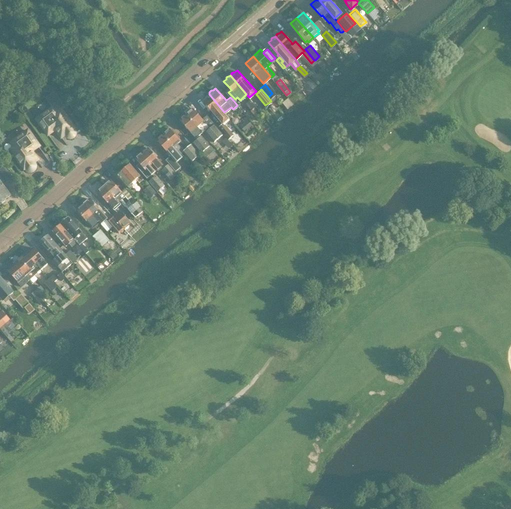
[(204,98),(202,100),(212,111),(211,113),(217,119),(218,118),(221,122),(222,123),(223,122),(228,117),(224,112),(209,94),(208,95),(207,95),(205,96),(204,98)]
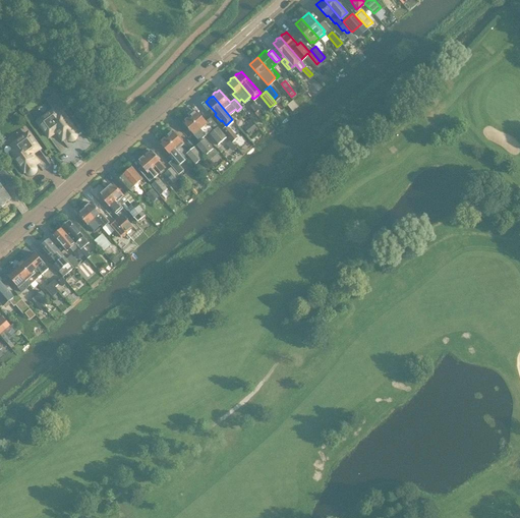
[(292,99),(287,103),(292,109),(297,105),(292,99)]
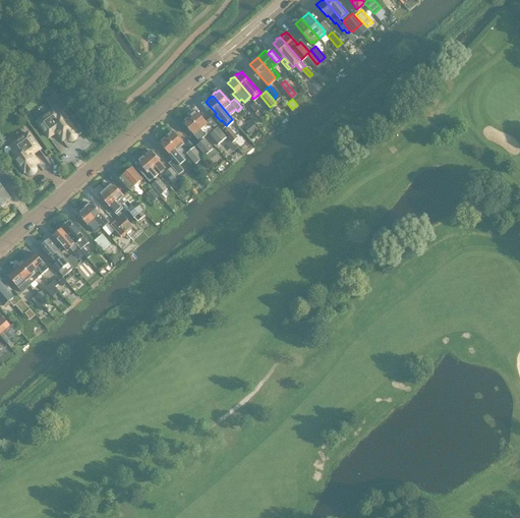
[(254,100),(249,104),(255,110),(260,106),(254,100)]
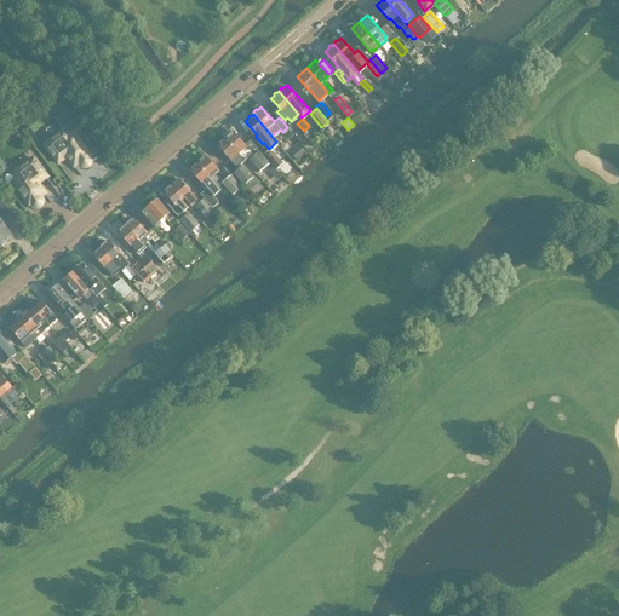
[(87,154),(89,153),(73,130),(68,133),(63,127),(44,142),(57,161),(66,154),(73,163),(78,161),(79,162),(81,165),(84,165),(87,163),(90,161),(90,159),(89,155),(87,154)]
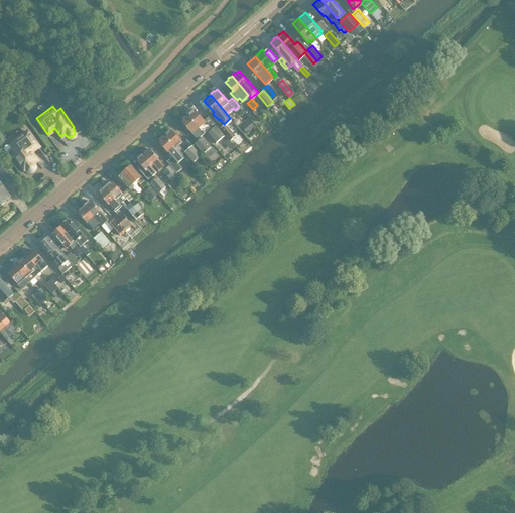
[(187,114),(203,132),(210,126),(194,108),(187,114)]
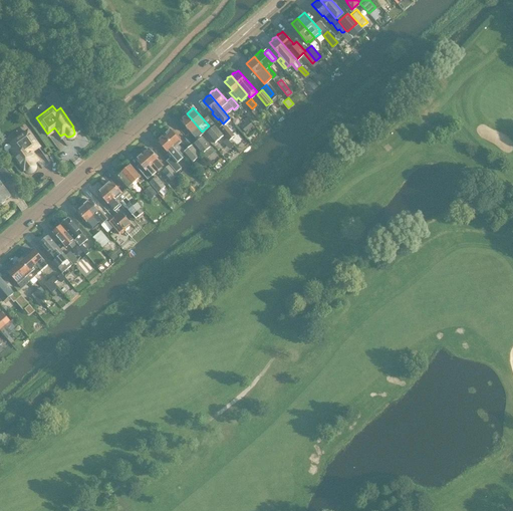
[(202,132),(187,113),(180,118),(196,138),(202,132)]
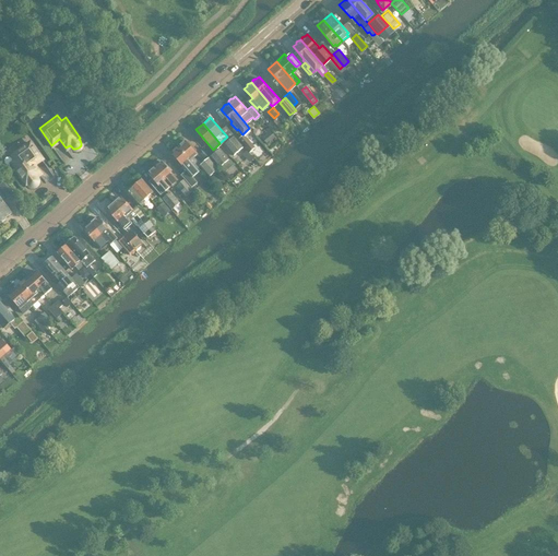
[(266,132),(262,135),(266,141),(274,134),(269,128),(264,131),(266,132)]
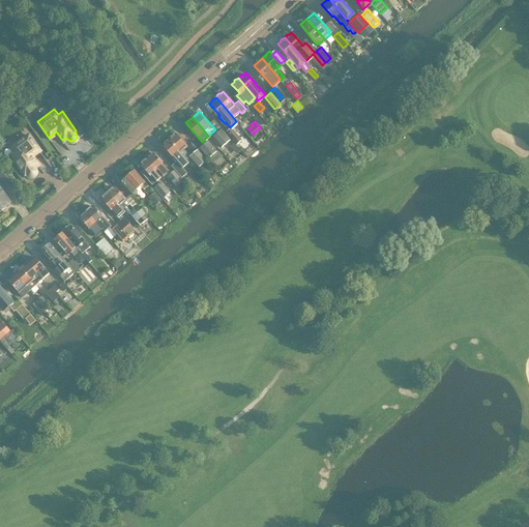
[(229,126),(225,130),(230,137),(233,141),(235,143),(241,138),(231,126),(230,127),(229,126)]
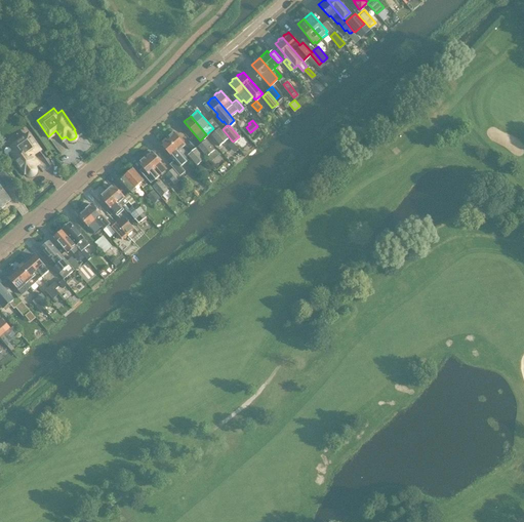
[(223,129),(219,126),(210,134),(218,144),(228,135),(223,129)]
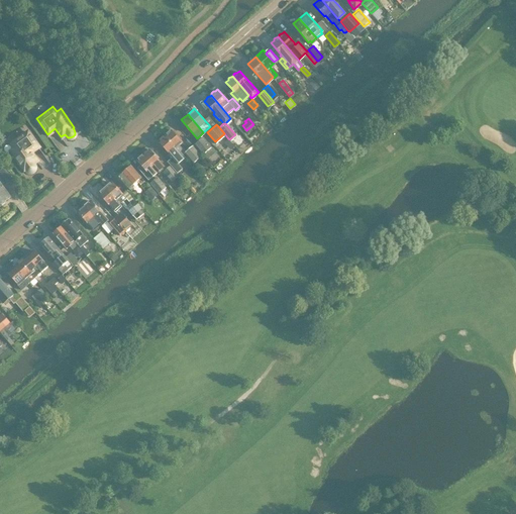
[(171,128),(165,134),(181,153),(184,152),(192,162),(201,153),(193,144),(186,149),(183,146),(182,147),(179,143),(182,140),(171,128)]
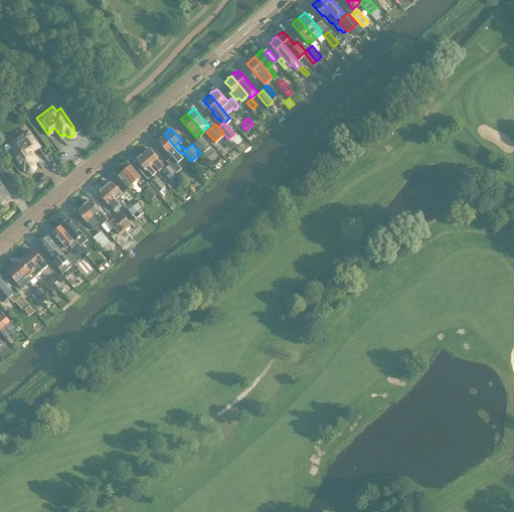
[(30,150),(38,145),(27,130),(10,142),(14,146),(10,149),(23,168),(24,167),(25,168),(27,170),(30,170),(32,170),(34,167),(34,165),(33,163),(32,161),(36,158),(30,150)]
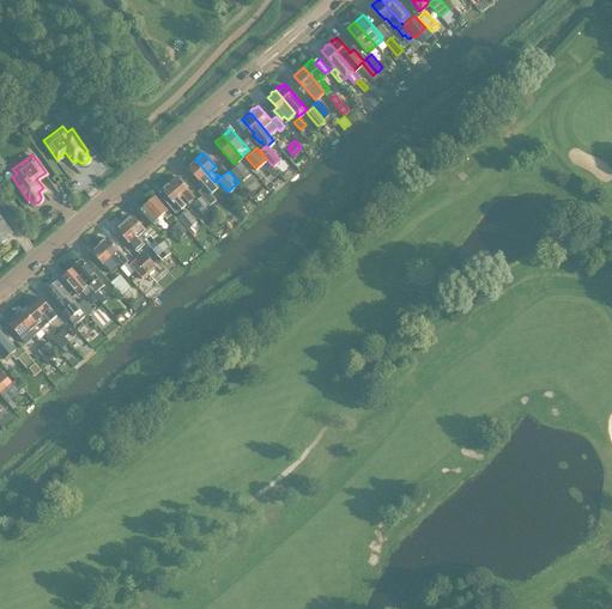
[(187,166),(203,184),(198,189),(210,203),(216,198),(210,192),(218,186),(214,182),(195,159),(187,166)]
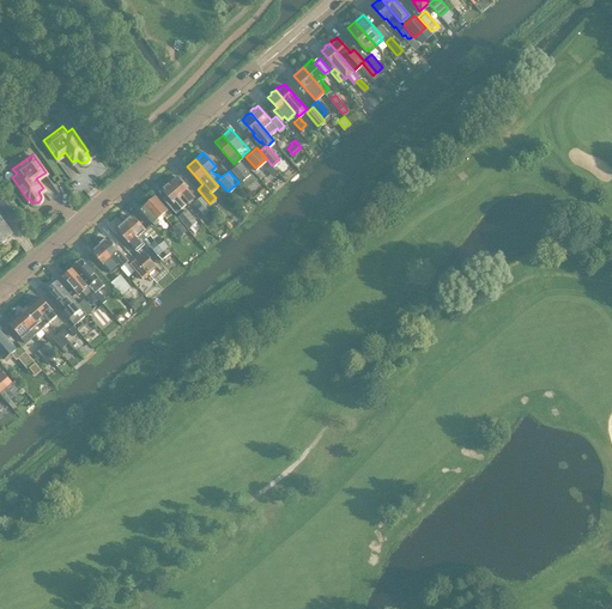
[(250,172),(240,160),(229,170),(240,182),(250,172)]
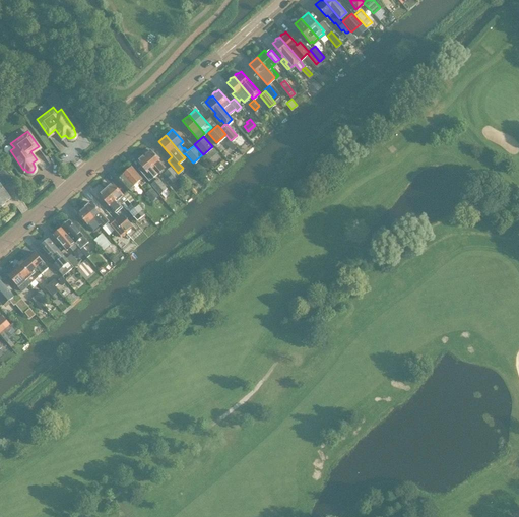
[(149,148),(143,154),(157,172),(158,173),(166,167),(149,148)]
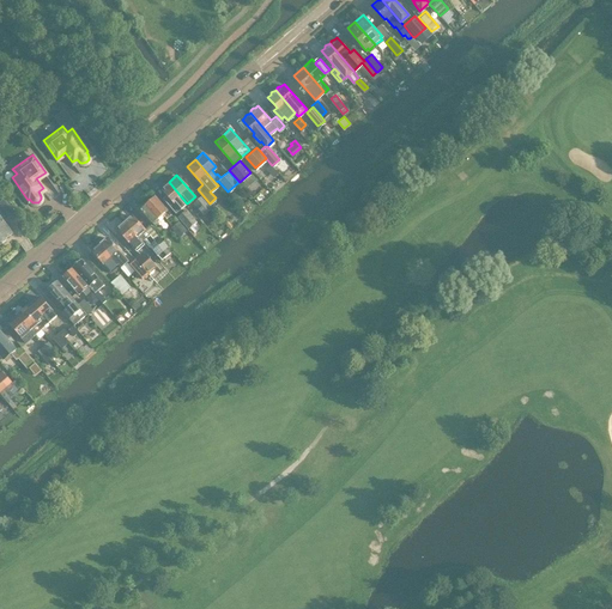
[(186,202),(169,182),(161,188),(169,198),(165,200),(175,212),(186,202)]
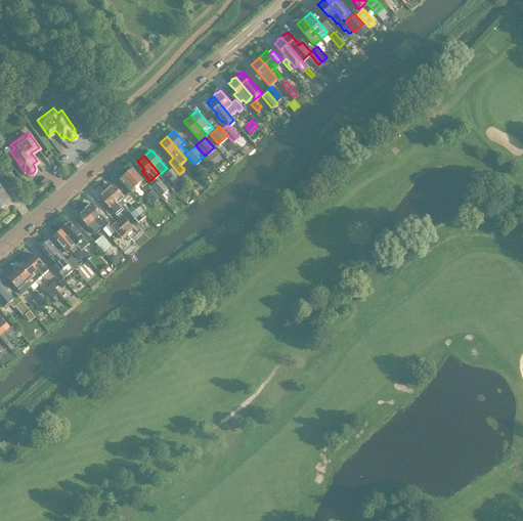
[(141,185),(145,182),(132,166),(122,175),(123,175),(120,178),(129,189),(138,182),(141,185)]
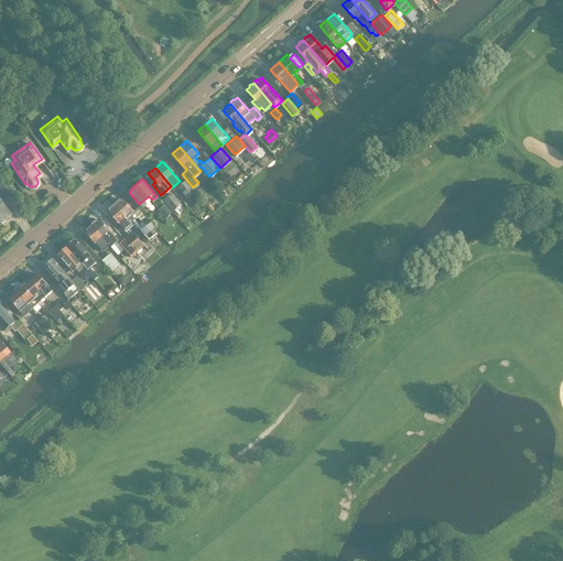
[(194,190),(185,179),(177,185),(193,204),(199,198),(193,192),(194,190)]
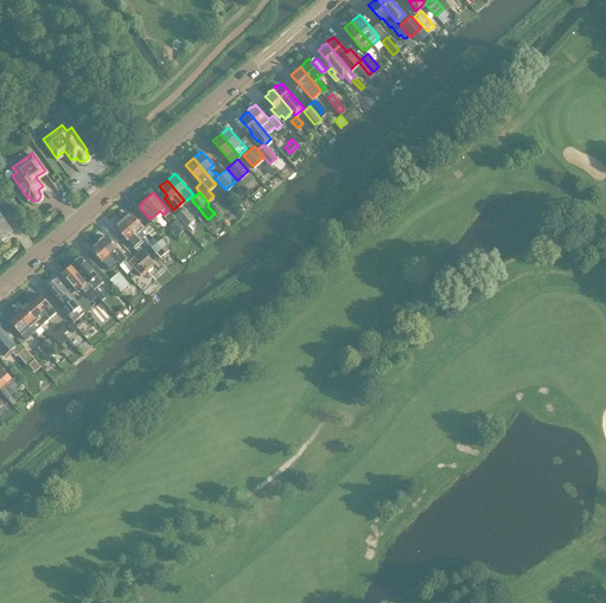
[(0,205),(6,213),(13,207),(2,193),(0,194),(0,205)]
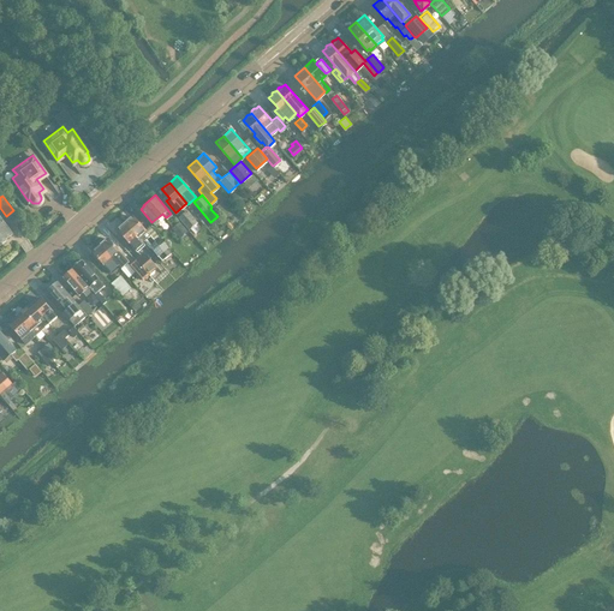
[(178,216),(189,228),(196,221),(186,209),(178,216)]
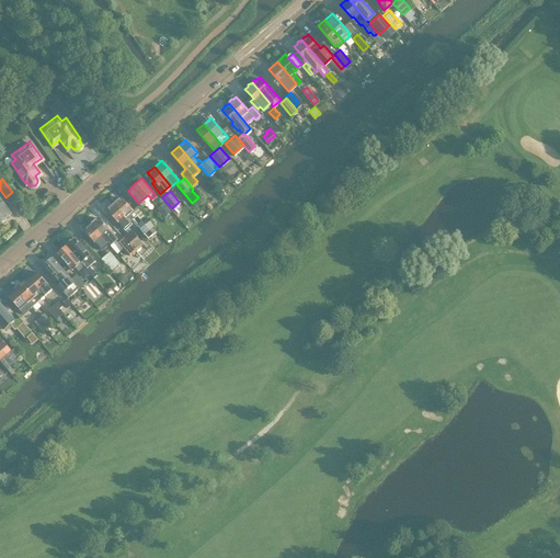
[(113,203),(129,219),(136,214),(121,196),(113,203)]
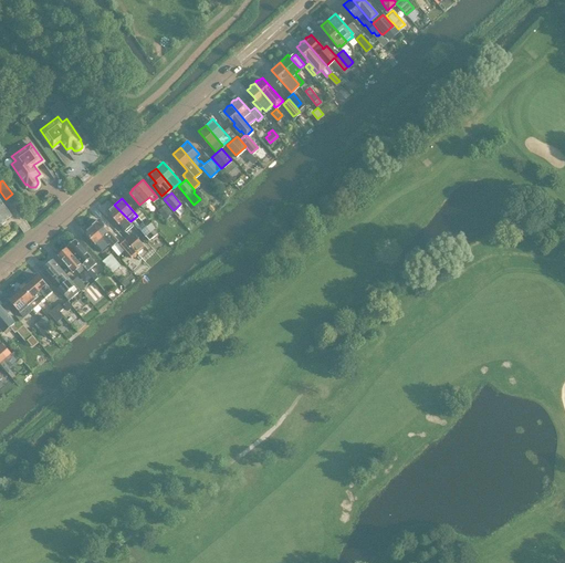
[(0,221),(10,214),(0,199),(0,221)]
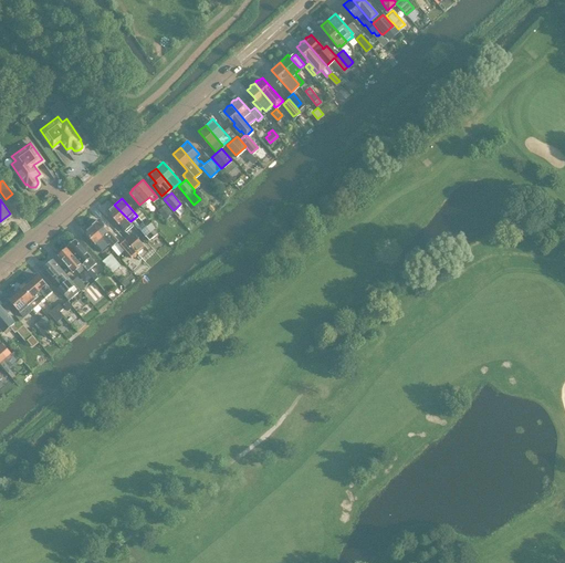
[(164,202),(157,209),(166,219),(173,212),(164,202)]
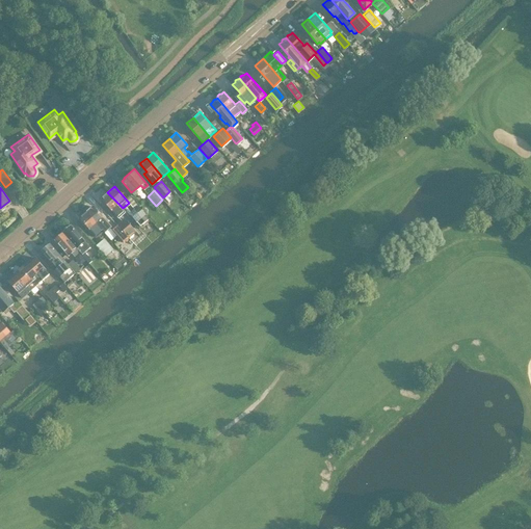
[(123,208),(107,192),(101,197),(113,212),(114,212),(117,216),(125,211),(123,209),(123,208)]
